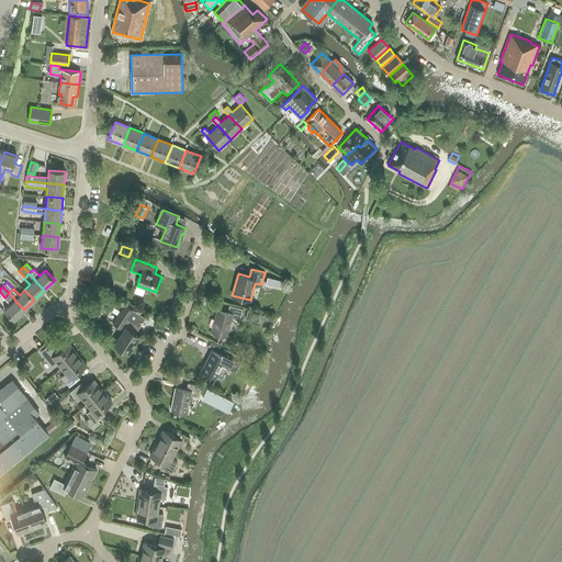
[(15,300),(9,293),(4,298),(11,304),(4,310),(14,319),(24,310),(14,300),(15,300)]
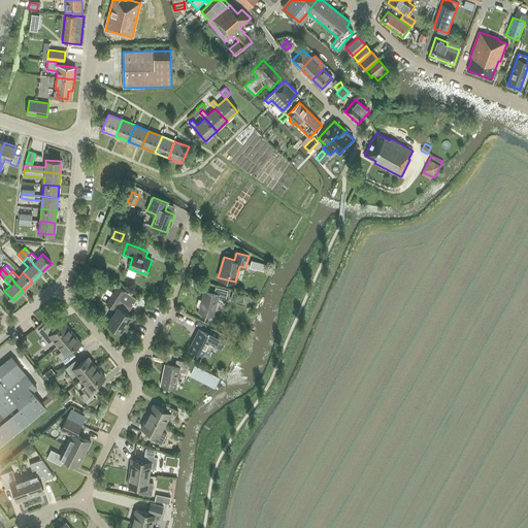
[(108,324),(120,332),(131,316),(127,312),(136,298),(118,287),(106,304),(117,310),(108,324)]
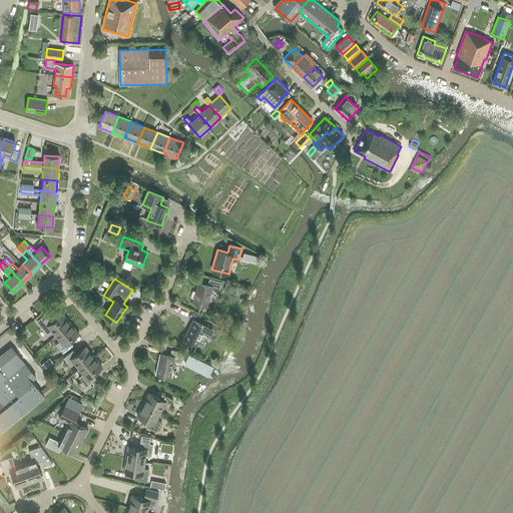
[(207,286),(197,283),(192,303),(207,307),(211,291),(218,293),(221,283),(209,280),(207,286)]
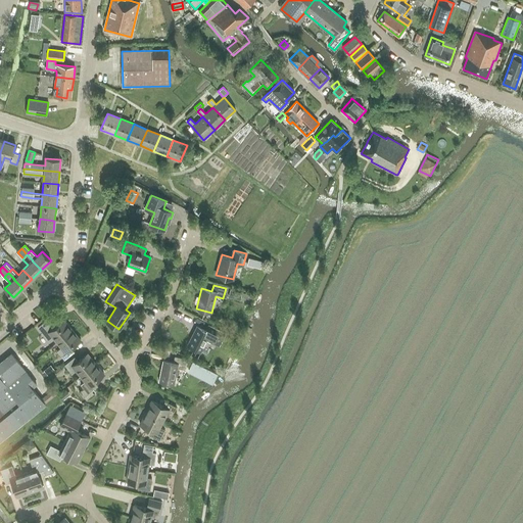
[(231,289),(229,297),(240,300),(242,292),(231,289)]
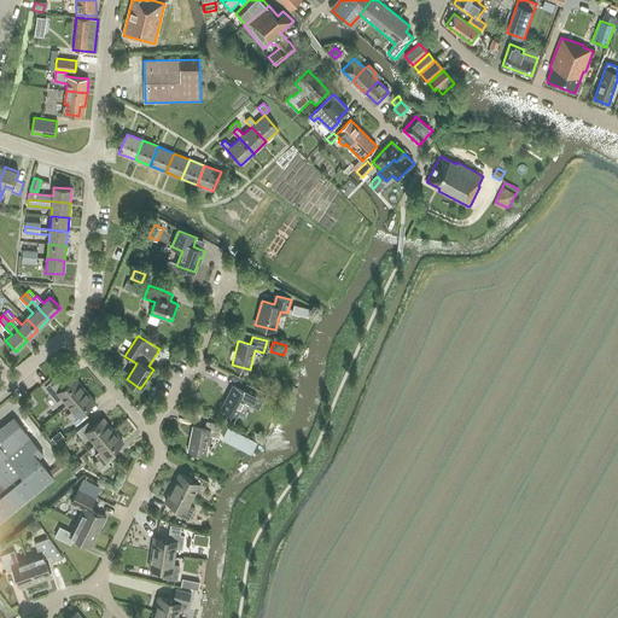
[(68,404),(86,390),(76,378),(64,386),(57,377),(45,386),(57,402),(62,397),(68,404)]
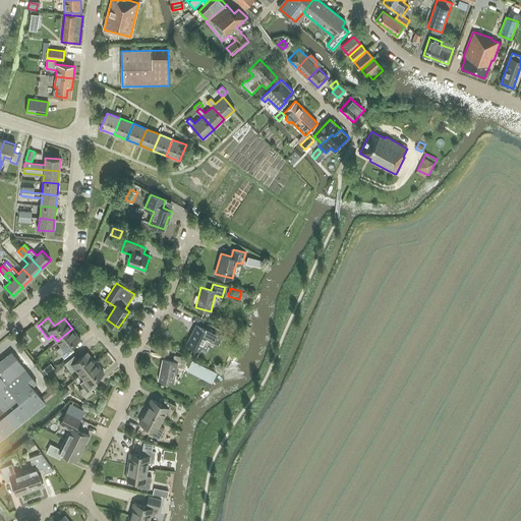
[(196,325),(186,344),(200,350),(208,336),(220,342),(225,332),(208,324),(206,329),(196,325)]
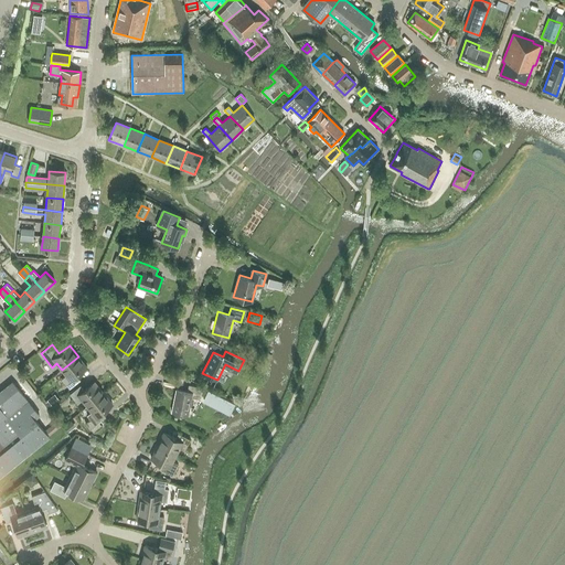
[(87,368),(78,356),(62,370),(66,375),(62,380),(70,388),(81,381),(76,375),(87,368)]
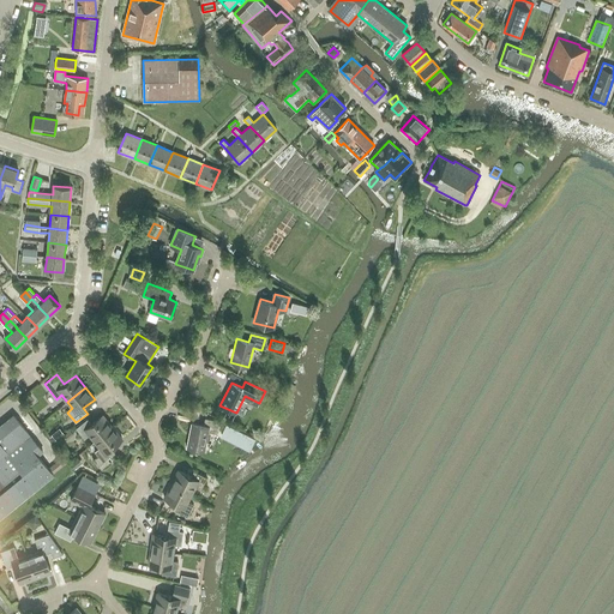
[(95,441),(113,427),(103,415),(91,425),(88,420),(76,428),(84,439),(90,435),(95,441)]
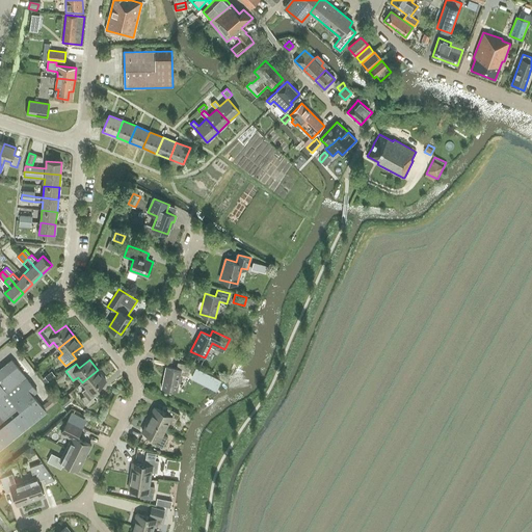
[(12,361),(0,370),(0,447),(45,410),(57,400),(54,397),(43,406),(32,395),(37,392),(12,361)]
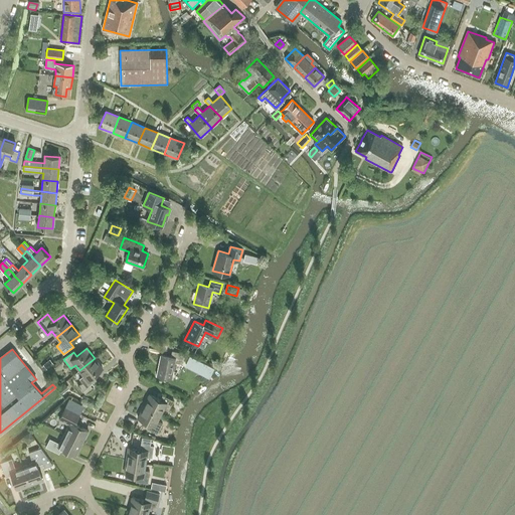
[(184,353),(172,351),(171,357),(161,355),(157,375),(171,378),(175,362),(182,364),(184,353)]
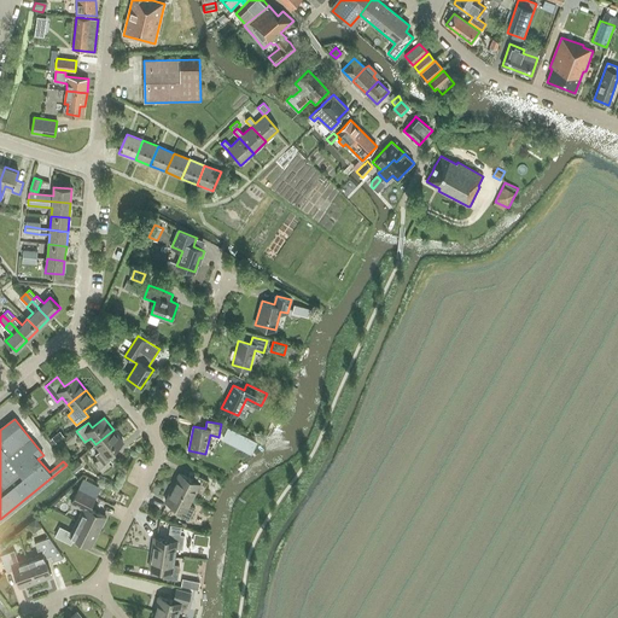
[(123,442),(114,430),(95,444),(100,452),(95,455),(104,466),(116,456),(111,452),(123,442)]
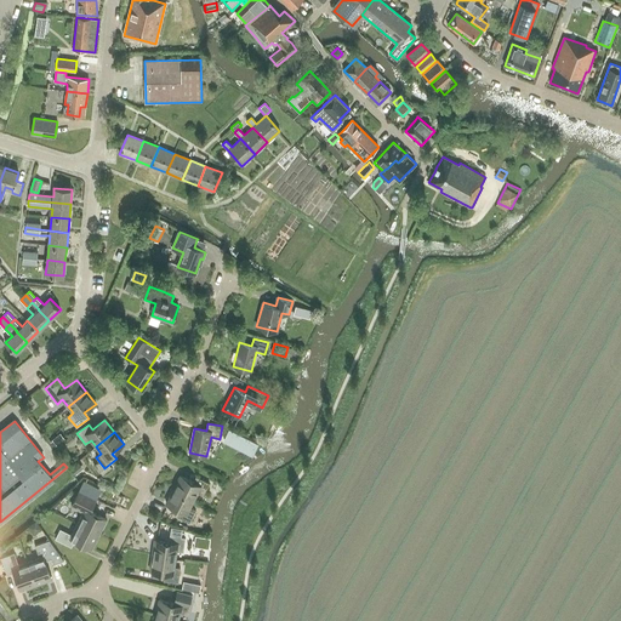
[(67,439),(66,438),(61,433),(50,442),(55,449),(60,444),(64,440),(67,439)]
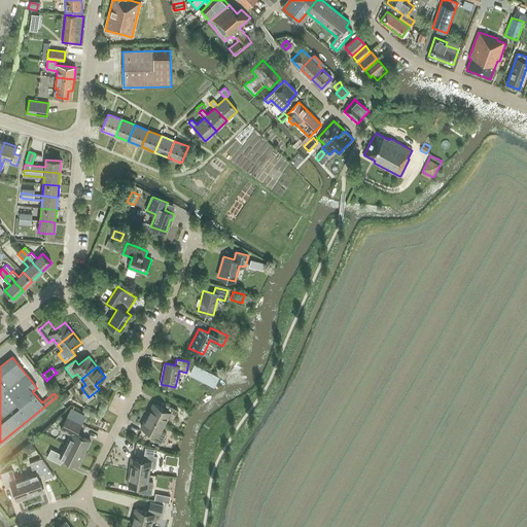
[(60,369),(56,372),(57,373),(55,374),(58,378),(64,373),(60,369)]
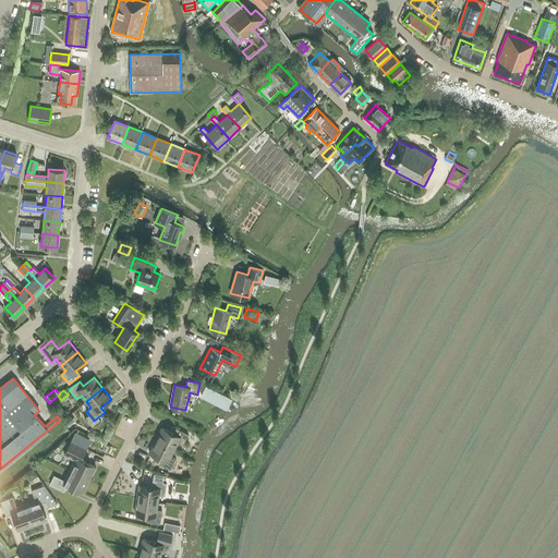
[(71,416),(63,422),(68,426),(74,421),(71,416)]
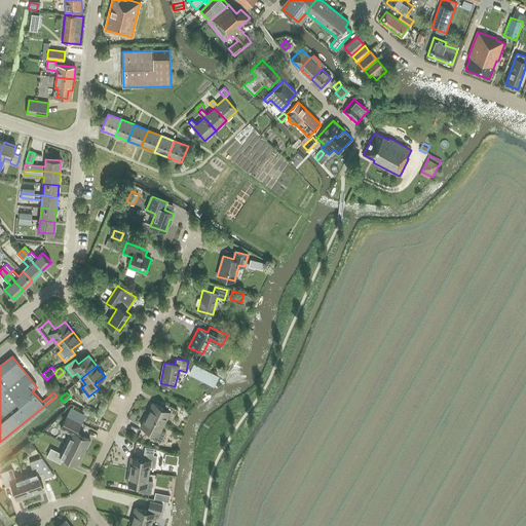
[(147,415),(164,423),(167,417),(173,420),(178,410),(166,404),(163,409),(152,403),(147,415)]
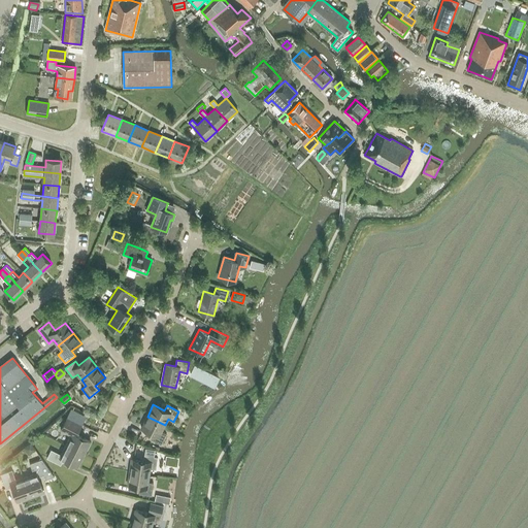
[(66,446),(85,455),(91,441),(76,434),(81,424),(68,417),(61,430),(70,435),(66,446)]
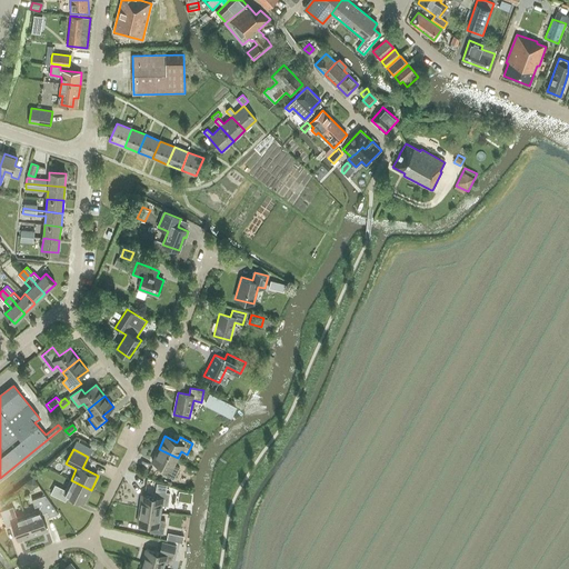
[(173,465),(178,458),(159,449),(152,461),(163,468),(161,472),(173,479),(179,468),(173,465)]
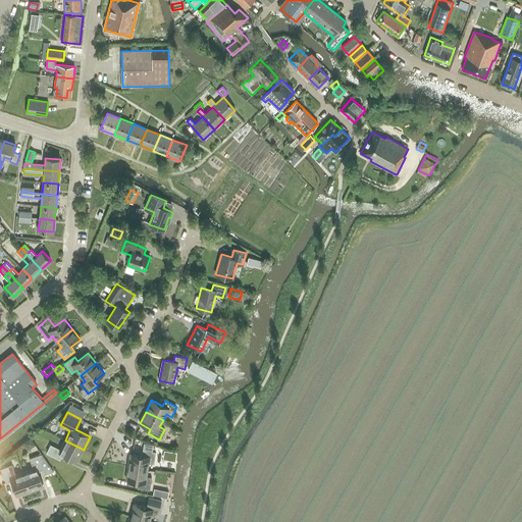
[(76,462),(84,450),(65,440),(60,450),(51,445),(46,453),(60,460),(62,455),(76,462)]
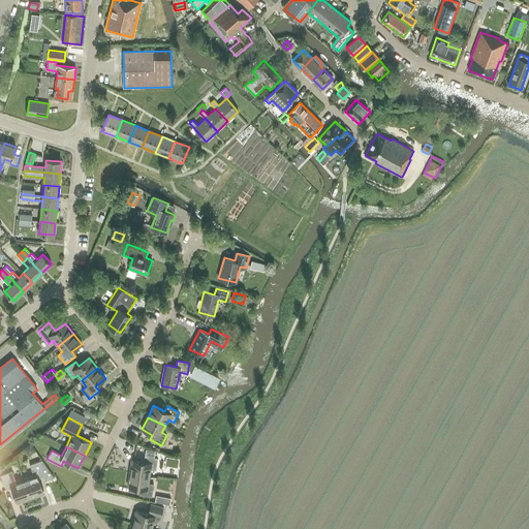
[(131,460),(130,473),(149,476),(150,469),(156,470),(157,459),(154,458),(155,450),(146,449),(145,457),(144,462),(131,460)]
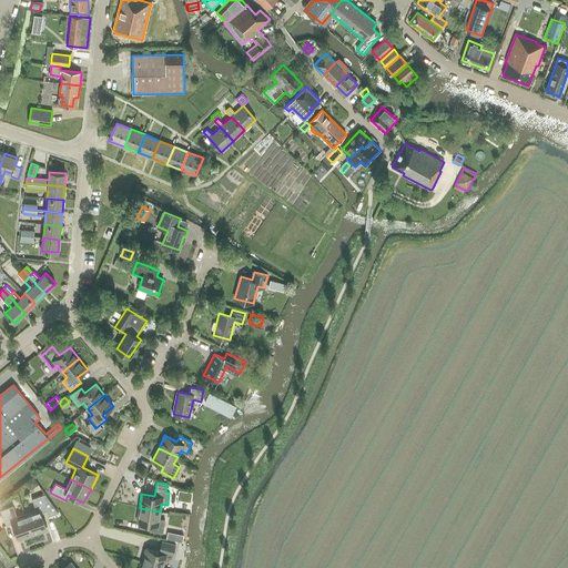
[(188,493),(179,490),(178,499),(186,500),(188,493)]
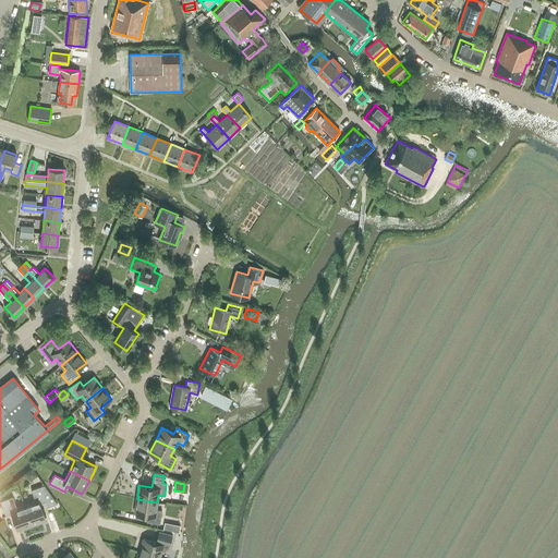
[(25,505),(32,525),(46,520),(40,505),(46,502),(48,507),(57,504),(45,485),(32,490),(35,501),(25,505)]
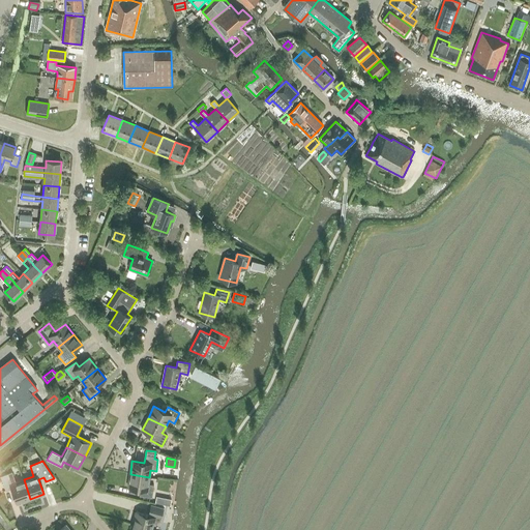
[(18,504),(30,499),(24,479),(17,482),(12,472),(1,476),(6,491),(11,489),(18,504)]
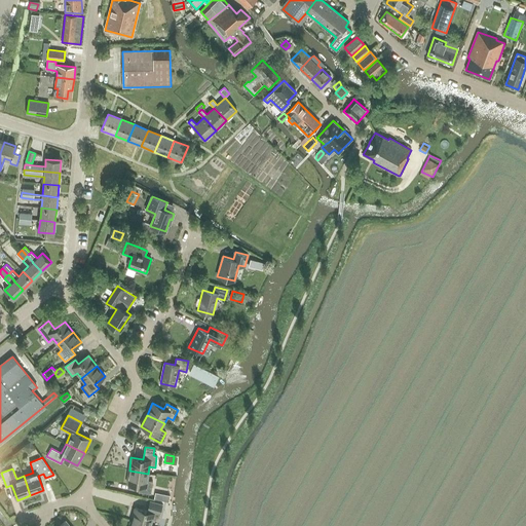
[(129,471),(127,484),(140,485),(139,492),(151,493),(153,481),(147,481),(148,474),(129,471)]
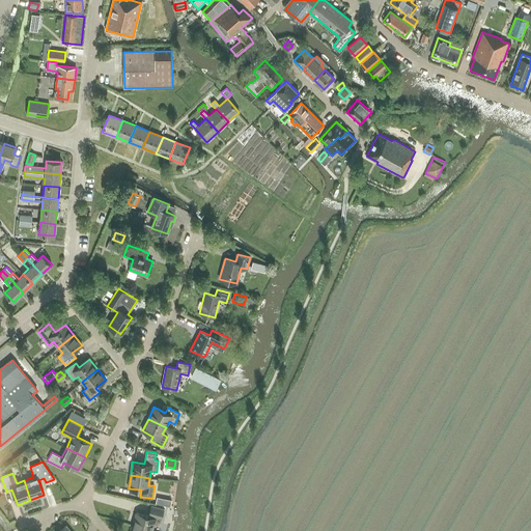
[(133,526),(151,530),(154,524),(159,526),(164,509),(151,505),(148,516),(137,512),(133,526)]
